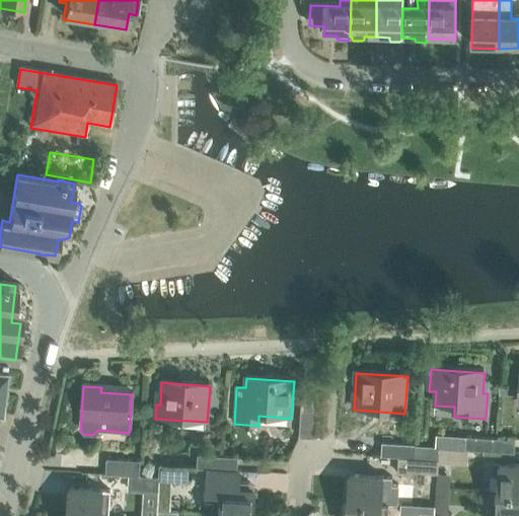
[(518,389),(501,388),(500,396),(518,397),(518,394),(518,389)]
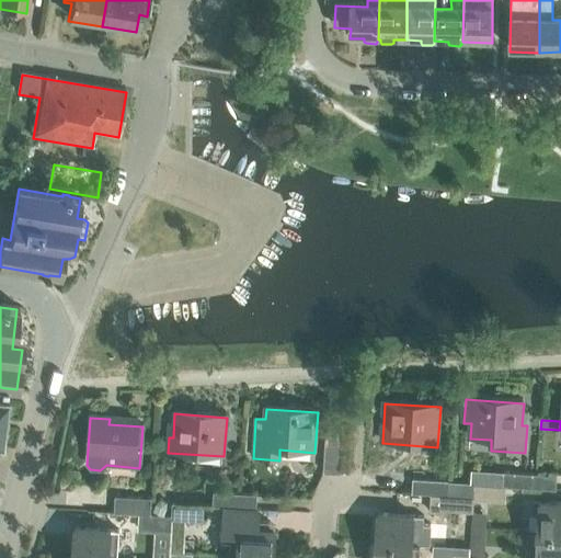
[(322,474),(341,475),(344,431),(325,430),(322,474)]
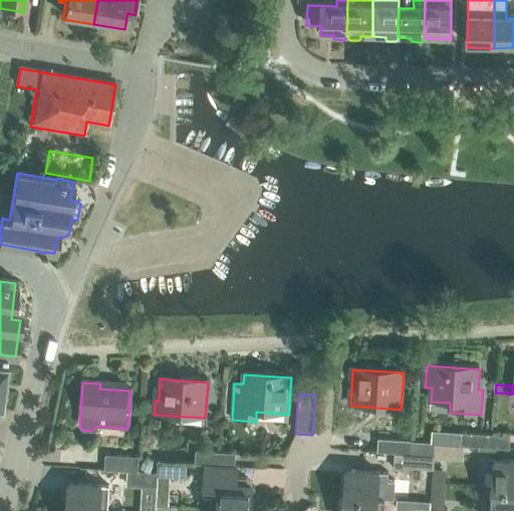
[(508,451),(509,438),(470,436),(469,449),(508,451)]
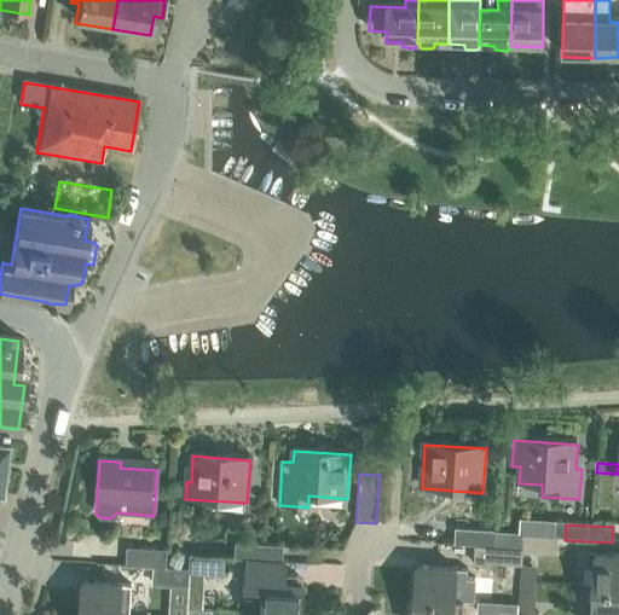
[(455,546),(475,547),(493,549),(495,534),(456,532),(455,546)]
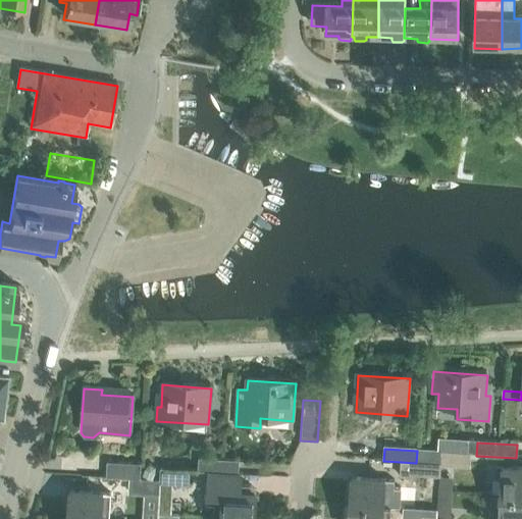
[(419,462),(435,463),(436,453),(420,452),(419,462)]
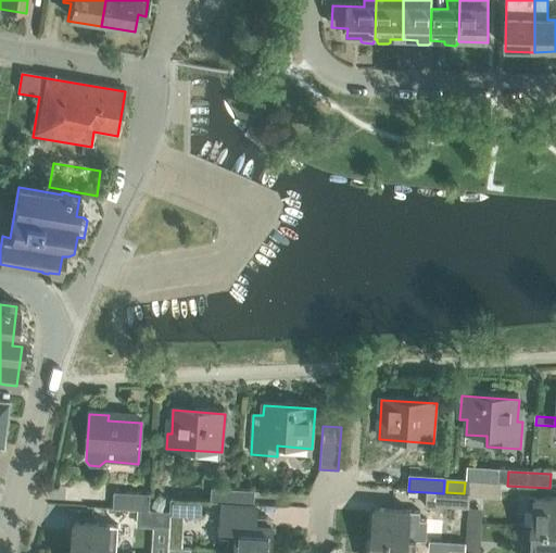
[(469,482),(468,495),(469,498),(500,500),(501,485),(469,482)]
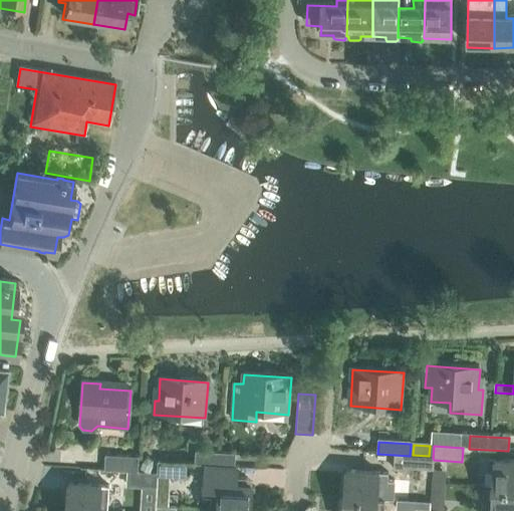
[(193,467),(205,468),(238,470),(238,469),(235,469),(235,456),(194,453),(193,467)]
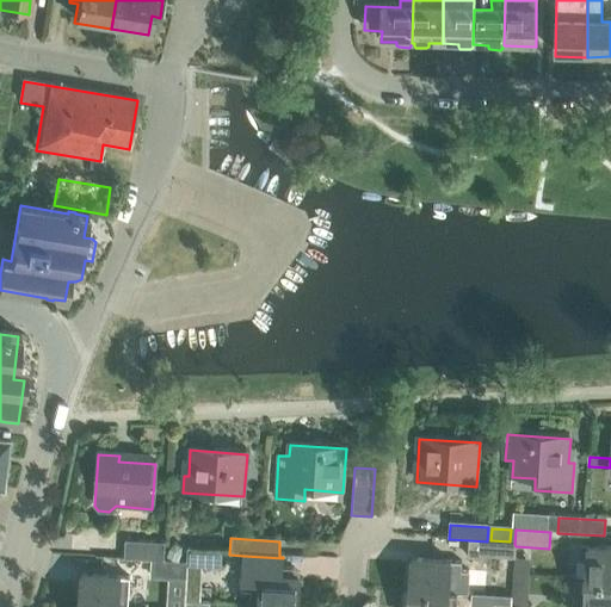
[(514,561),(516,546),(514,544),(487,542),(469,540),(468,559),(480,561),(480,558),(514,561)]
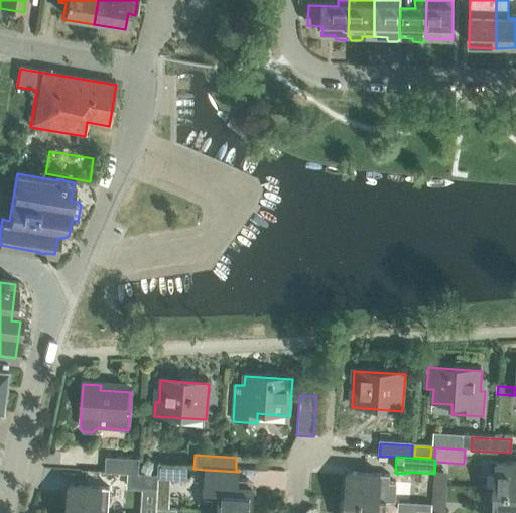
[(104,473),(137,475),(137,459),(105,458),(104,473)]
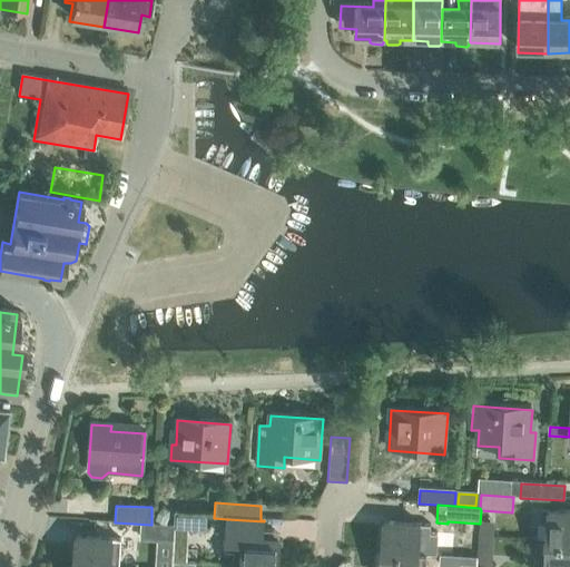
[(158,512),(155,520),(166,525),(169,517),(169,510),(161,508),(158,512)]
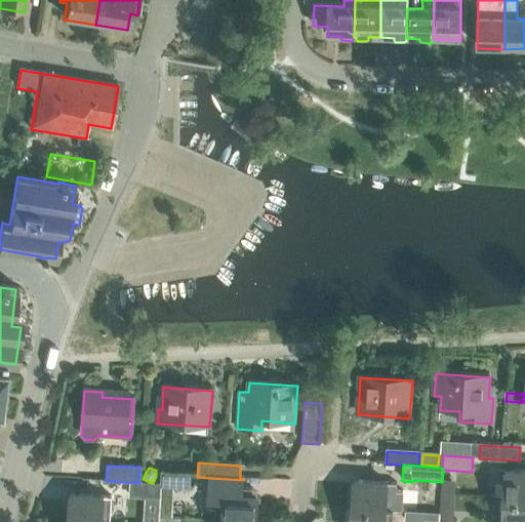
[(524,473),(506,473),(503,499),(524,500),(524,473)]
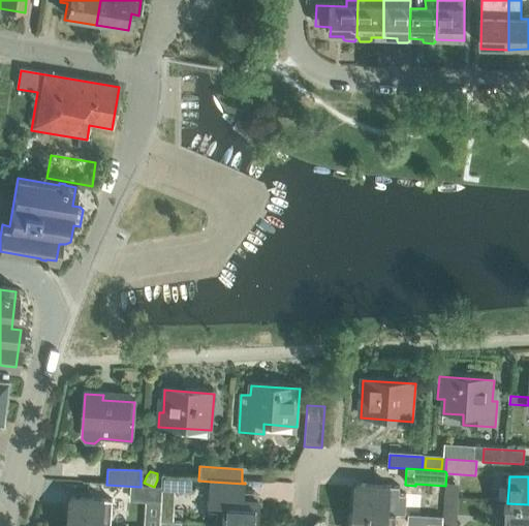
[(162,478),(161,490),(162,492),(191,494),(192,480),(162,478)]
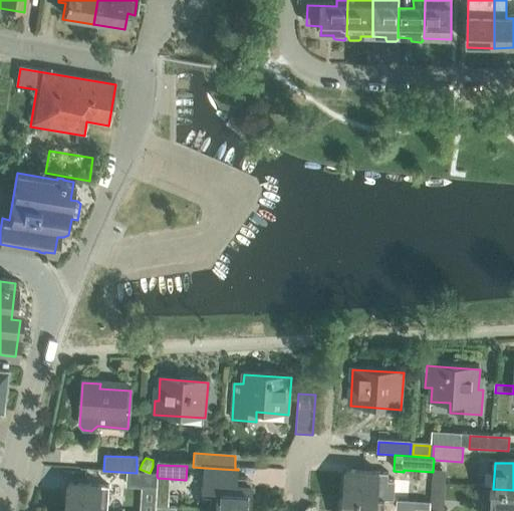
[(250,510),(252,488),(250,488),(251,485),(248,481),(237,480),(238,470),(205,468),(203,498),(211,498),(210,510),(250,510)]
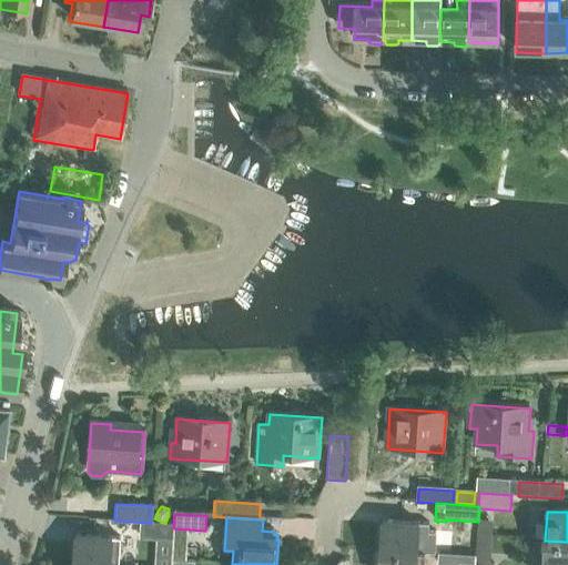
[(383,523),(381,552),(425,555),(426,540),(435,540),(435,535),(433,531),(430,526),(427,524),(423,522),(418,521),(418,525),(383,523)]
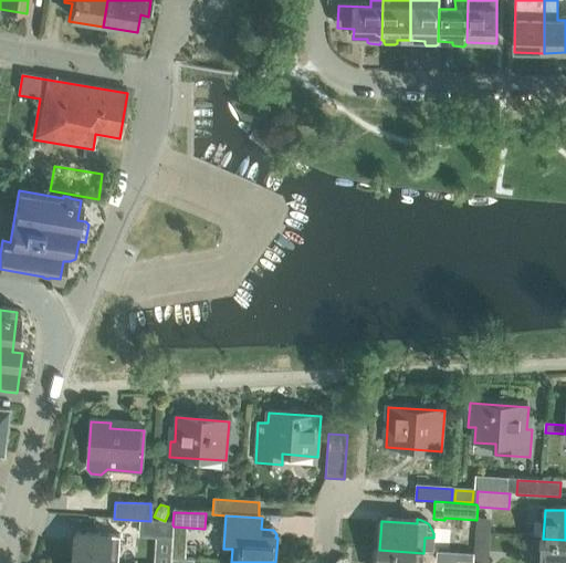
[(174,540),(174,527),(173,524),(140,522),(140,538),(174,540)]
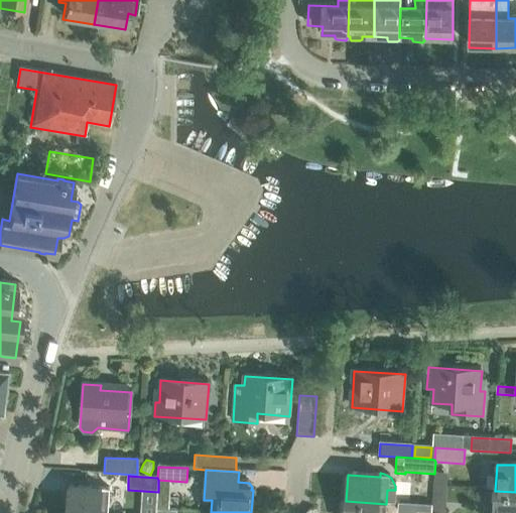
[(69,487),(67,512),(107,512),(109,490),(69,487)]
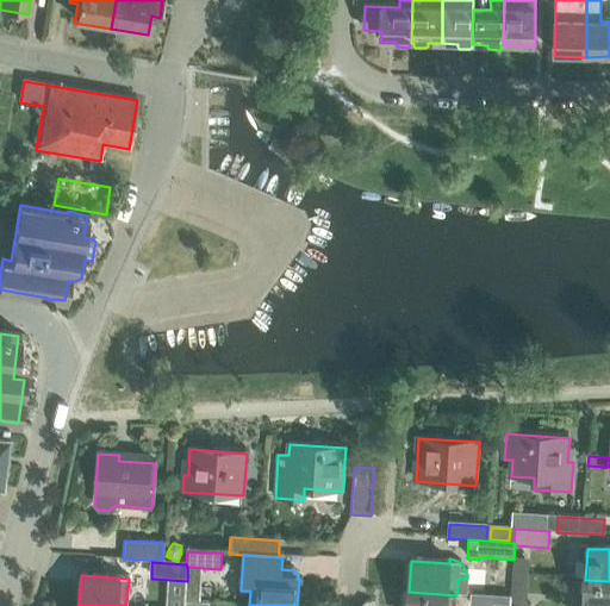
[(609,605),(609,581),(585,580),(583,605),(609,605)]
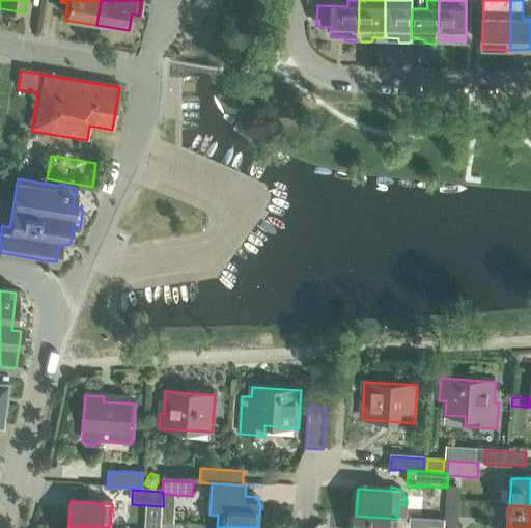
[(396,527),(397,519),(356,516),(355,527),(396,527)]
